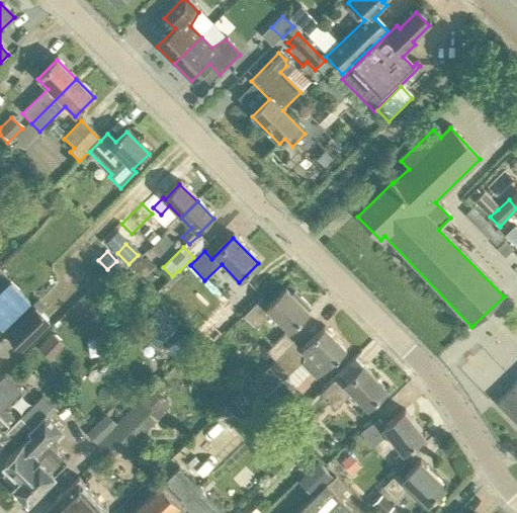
[(190,289),(199,279),(190,270),(180,280),(190,289)]
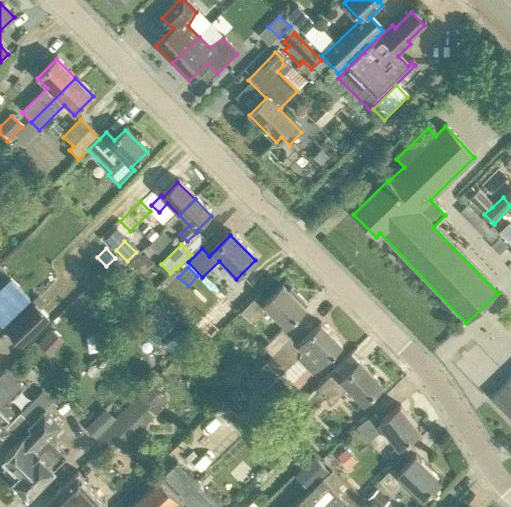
[(0,329),(1,330),(29,303),(9,282),(0,290),(0,329)]
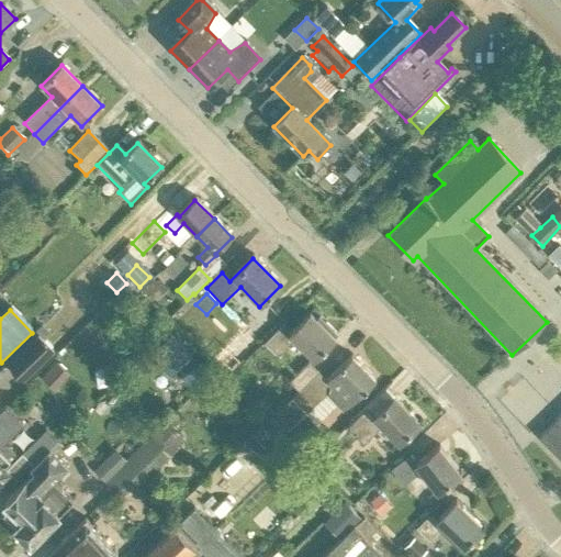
[(334,341),(333,340),(336,336),(325,325),(322,329),(310,315),(290,335),(282,327),(265,345),(278,359),(295,342),(313,360),(334,341)]
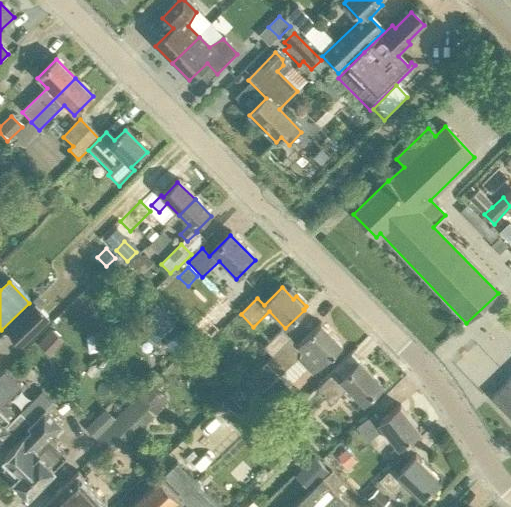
[(34,307),(6,334),(20,349),(49,322),(34,307)]
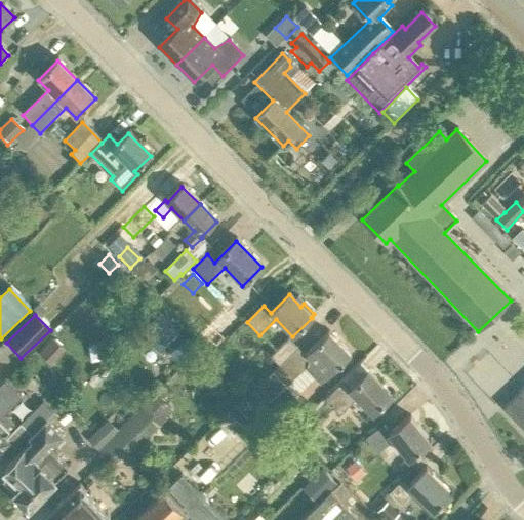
[(325,381),(350,356),(328,334),(311,351),(305,357),(296,349),(253,391),(268,406),(305,369),(320,386),(325,381)]
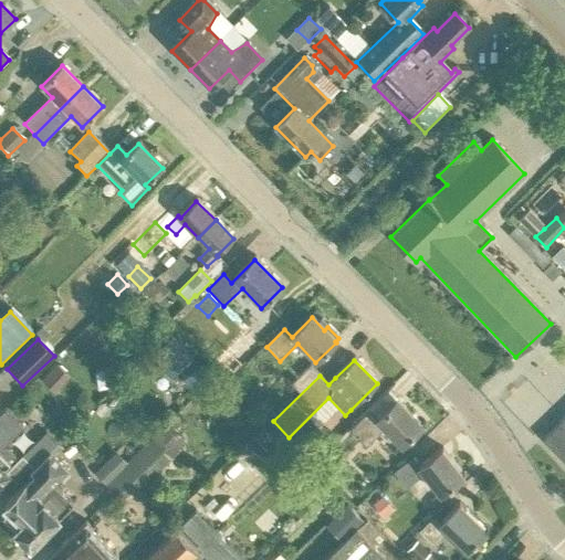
[(54,395),(70,379),(56,367),(41,383),(54,395)]
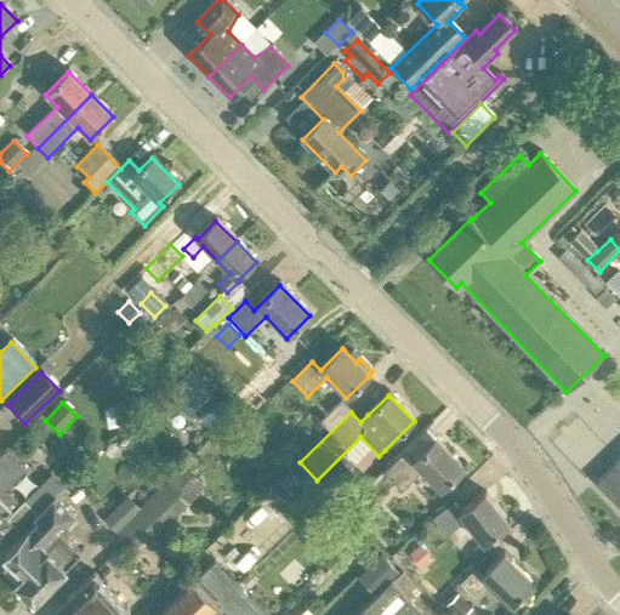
[(328,433),(350,411),(340,403),(319,423),(328,433)]
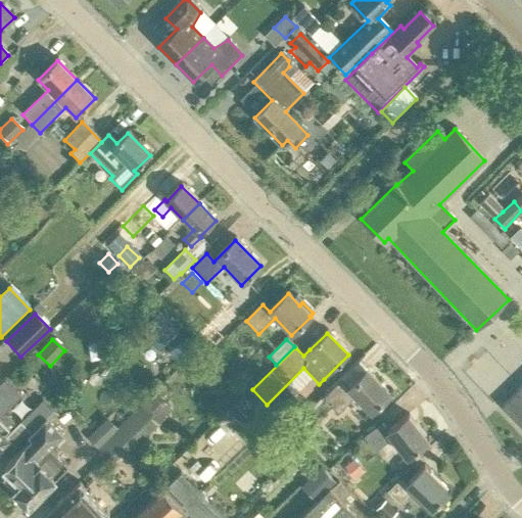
[(366,372),(348,389),(341,382),(323,401),(338,415),(354,397),(371,414),(389,396),(366,372)]
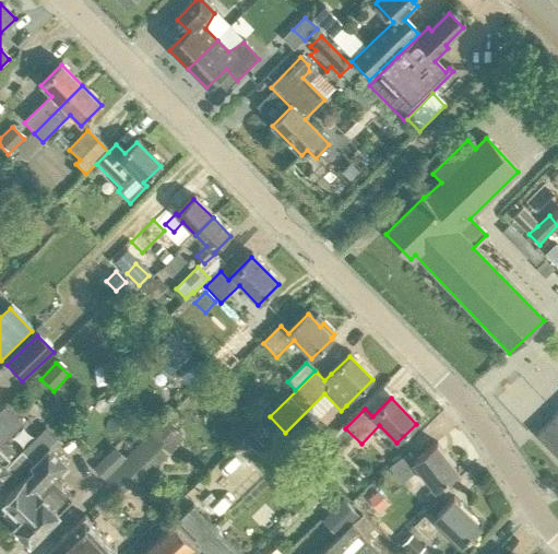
[(3,444),(22,424),(3,407),(0,409),(0,478),(8,471),(6,469),(2,466),(14,455),(3,444)]
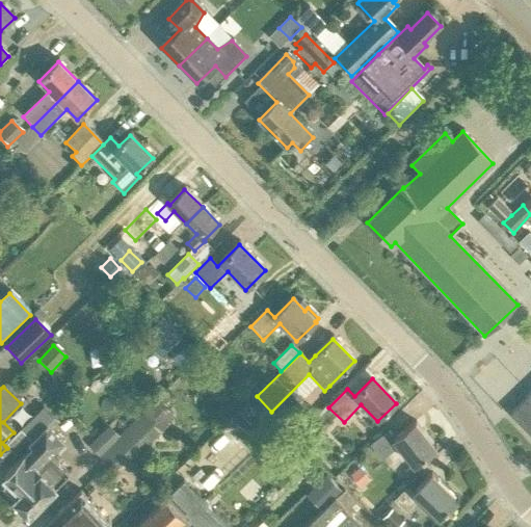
[(530,394),(509,416),(530,438),(530,437),(530,394)]
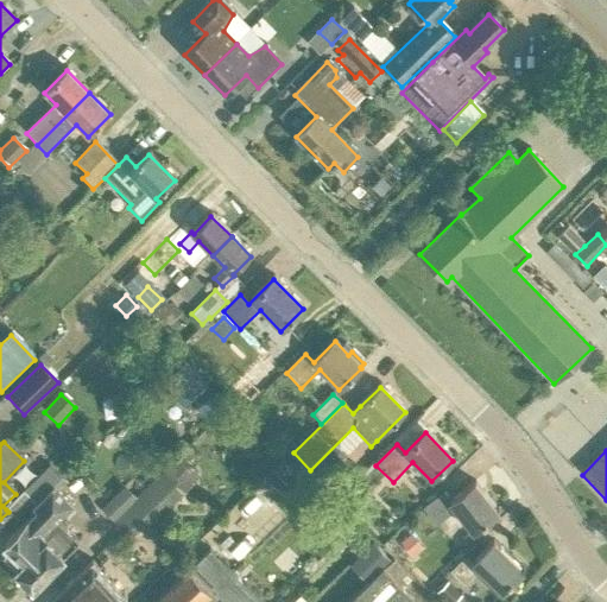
[(202,476),(181,456),(137,500),(124,487),(100,511),(113,524),(131,542),(140,532),(144,536),(202,476)]
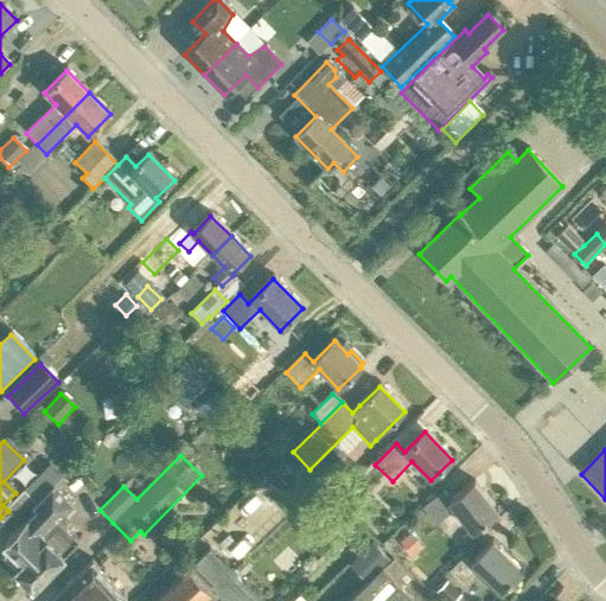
[(33,504),(34,505),(51,487),(61,477),(49,466),(23,493),(33,504)]
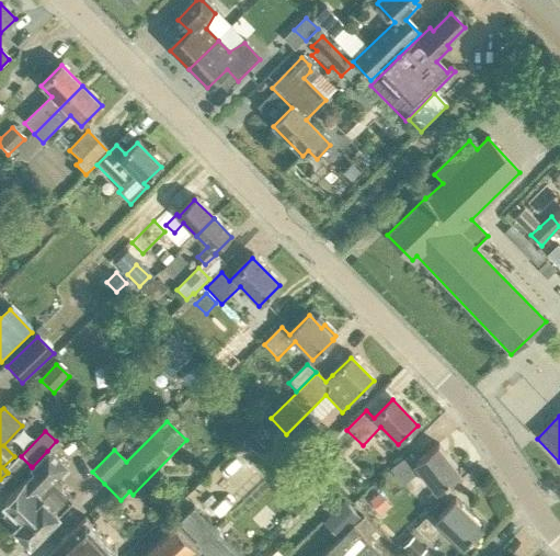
[(254,441),(248,447),(256,456),(263,450),(254,441)]
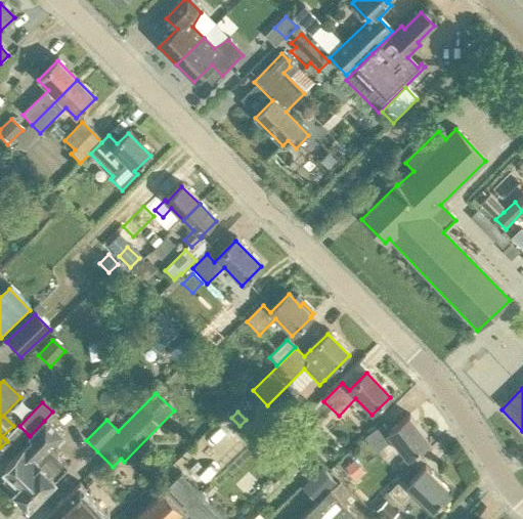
[(408,418),(388,434),(382,427),(364,440),(375,455),(391,441),(406,461),(429,443),(408,418)]
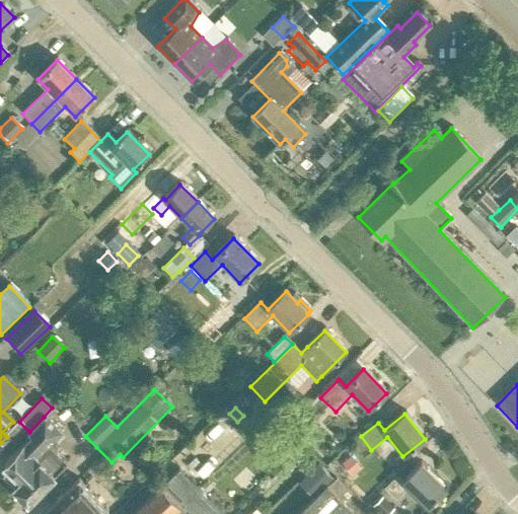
[(29,432),(27,434),(30,438),(4,465),(9,469),(0,478),(13,491),(13,495),(21,503),(25,502),(26,504),(66,463),(47,445),(60,432),(44,417),(29,432)]
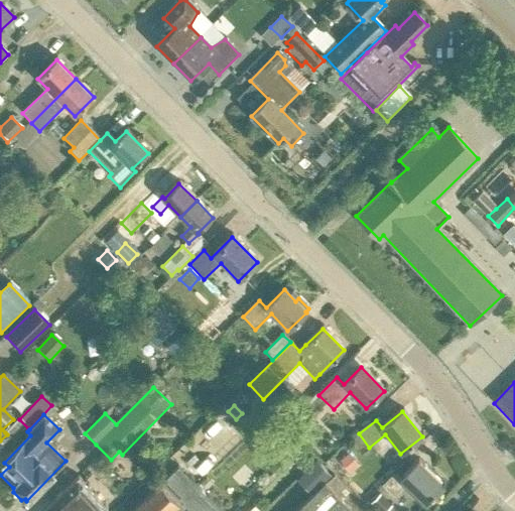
[(28,428),(19,419),(5,432),(7,434),(15,442),(28,428)]
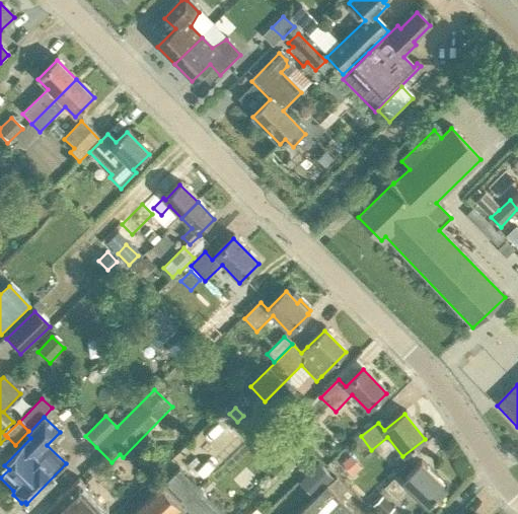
[(303,476),(310,469),(299,458),(292,464),(303,476)]
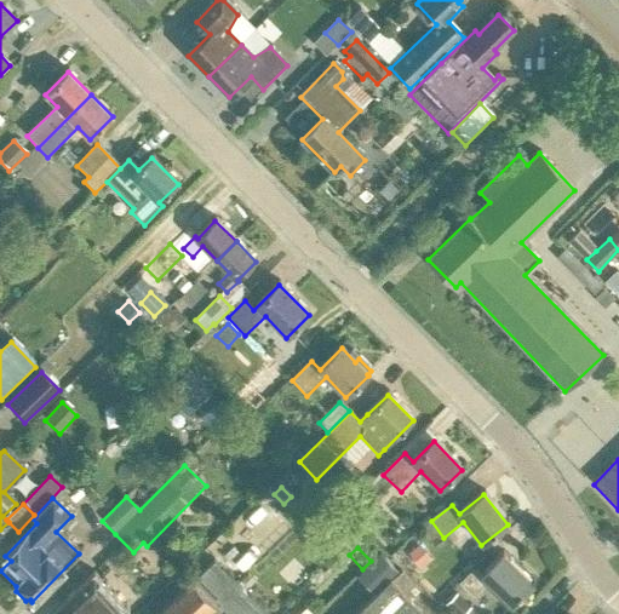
[(418,571),(430,562),(418,547),(407,556),(418,571)]
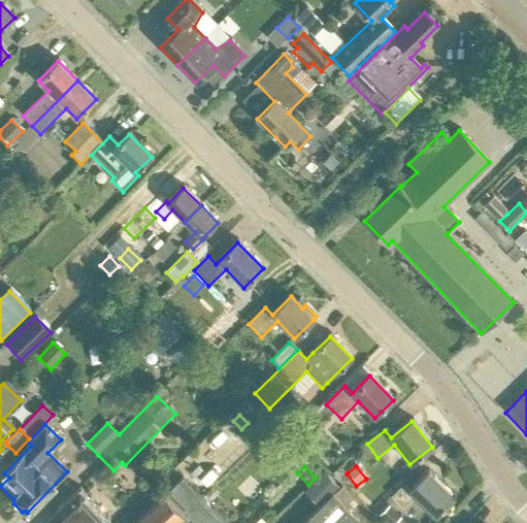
[(427,472),(409,491),(403,486),(391,498),(392,499),(389,502),(392,505),(395,503),(402,510),(414,498),(434,519),(454,498),(427,472)]
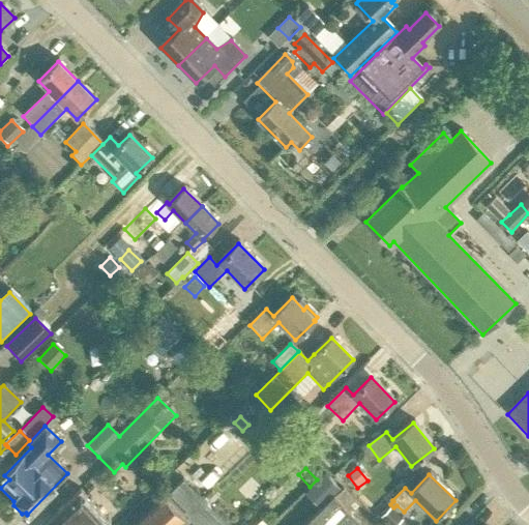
[(225,524),(181,480),(164,498),(136,524),(225,524)]
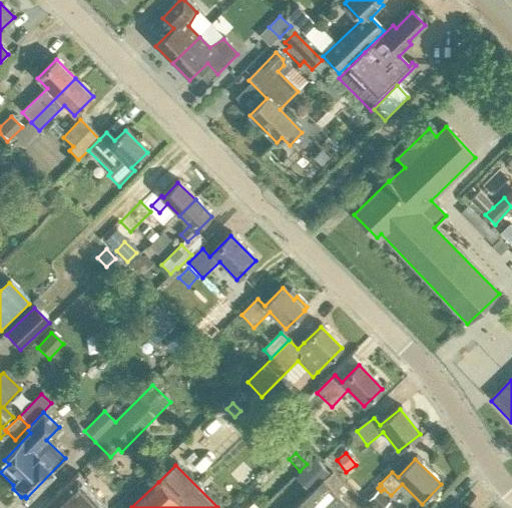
[(87,486),(77,476),(44,507),(105,507),(106,506),(97,496),(87,486)]
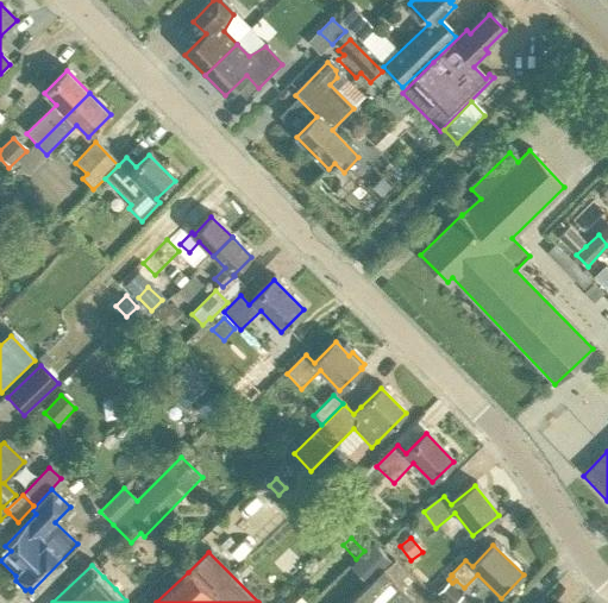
[(411,602),(381,573),(350,602),(411,602)]
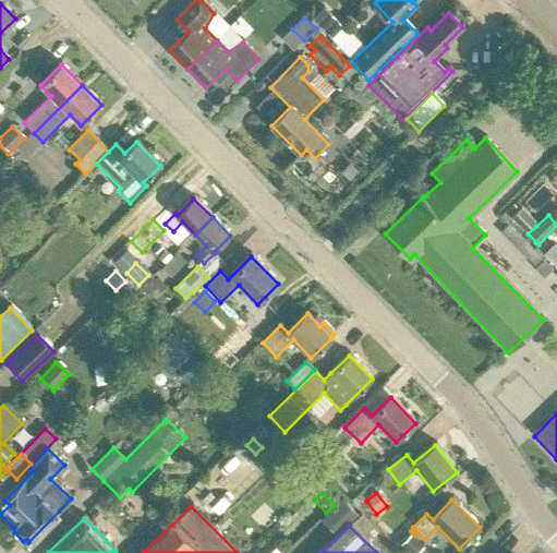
[(420,552),(422,550),(410,537),(399,548),(403,552),(420,552)]
